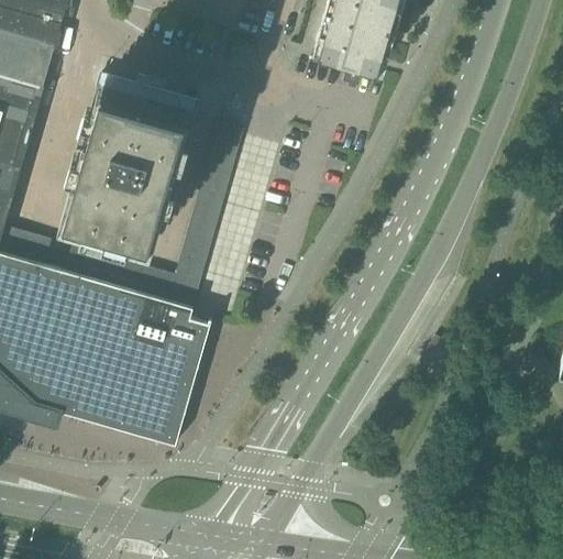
[(0,0),(0,405),(33,415),(36,406),(64,414),(176,446),(211,322),(212,321),(210,320),(209,325),(190,319),(194,309),(194,308),(157,298),(145,295),(134,292),(123,288),(112,285),(101,282),(90,278),(79,275),(67,272),(45,266),(33,262),(21,259),(10,256),(0,252),(0,245),(6,228),(23,166),(24,162),(26,151),(31,135),(45,88),(44,88),(46,79),(47,76),(48,73),(52,61),(53,54),(68,0),(0,0)]
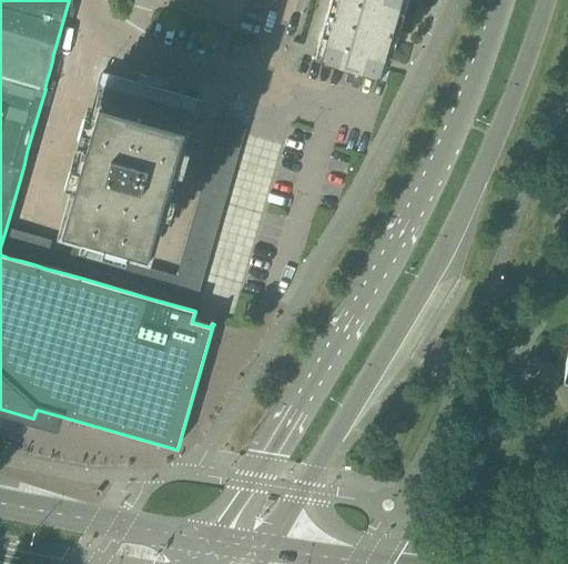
[(332,0),(320,43),(352,53),(350,63),(365,68),(368,58),(389,63),(407,0),(332,0)]
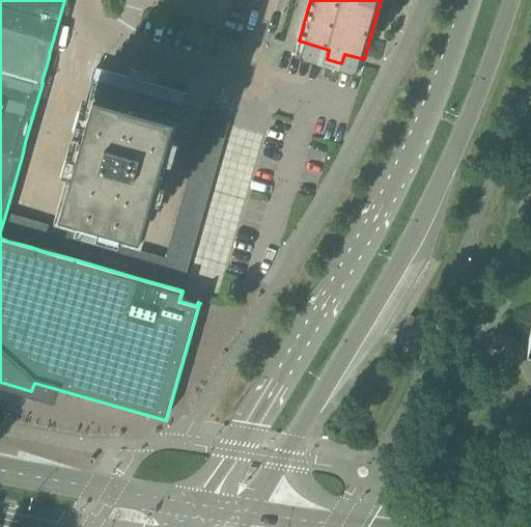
[(98,86),(63,205),(143,228),(177,109),(98,86)]
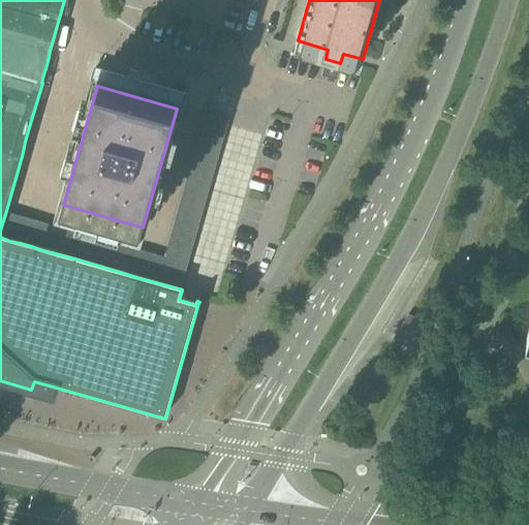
[(229,123),(206,117),(203,128),(226,134),(229,123)]
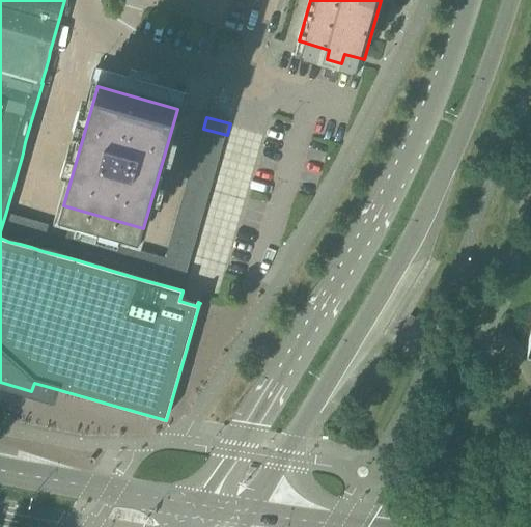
[(227,135),(203,129),(200,140),(224,146),(227,135)]
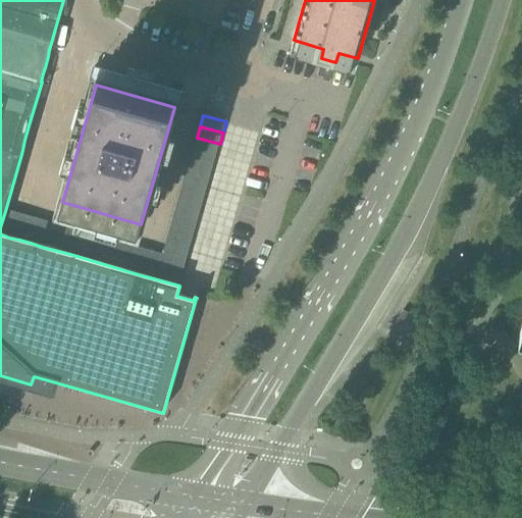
[(220,144),(197,138),(194,148),(217,155),(220,144)]
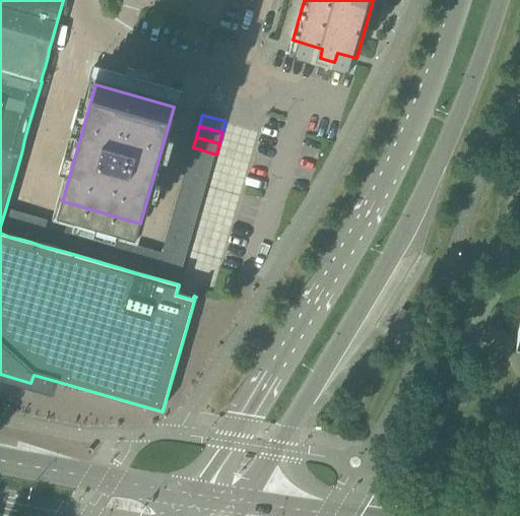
[(216,154),(193,147),(190,158),(213,165),(216,154)]
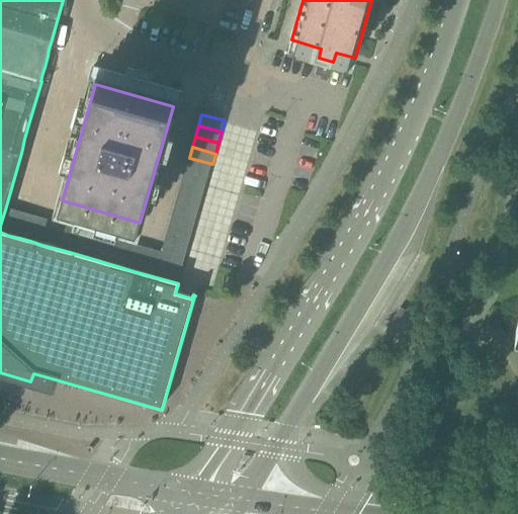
[(212,164),(189,158),(186,169),(209,175),(212,164)]
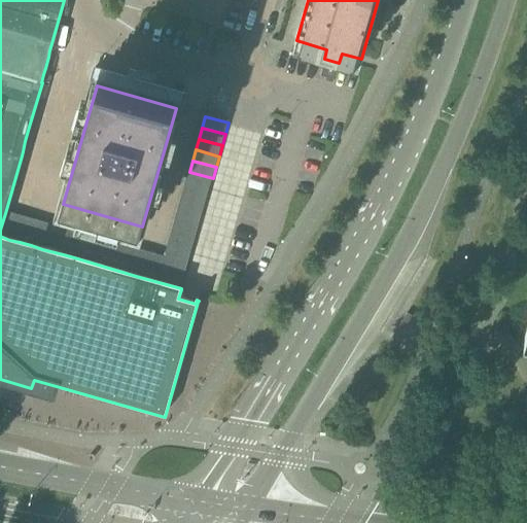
[(213,178),(189,172),(186,182),(210,189),(213,178)]
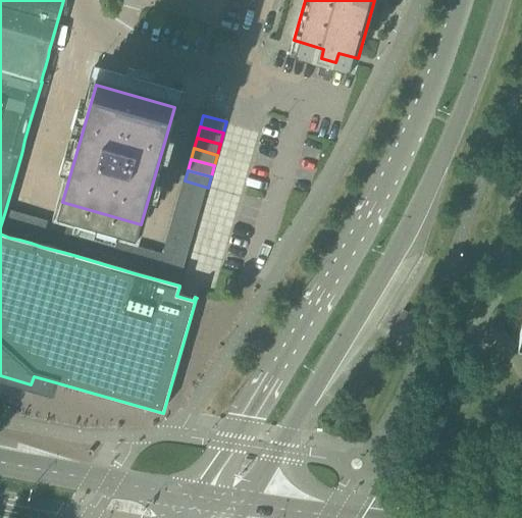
[(208,188),(185,180),(181,192),(205,198),(208,188)]
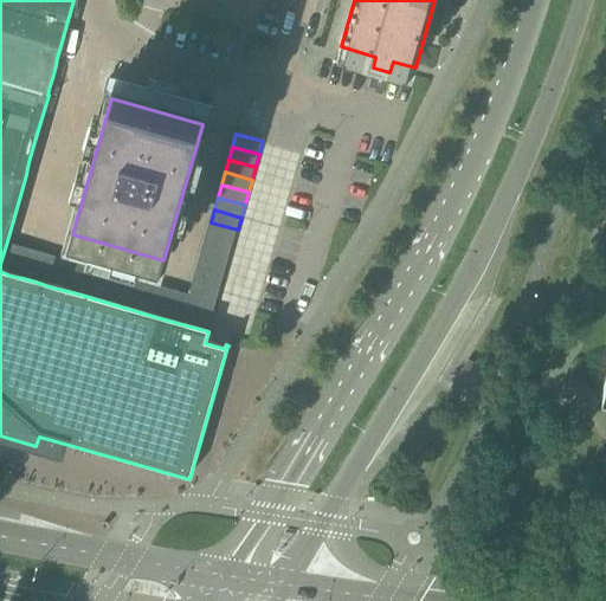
[(238,230),(211,223),(207,234),(234,243),(238,230)]
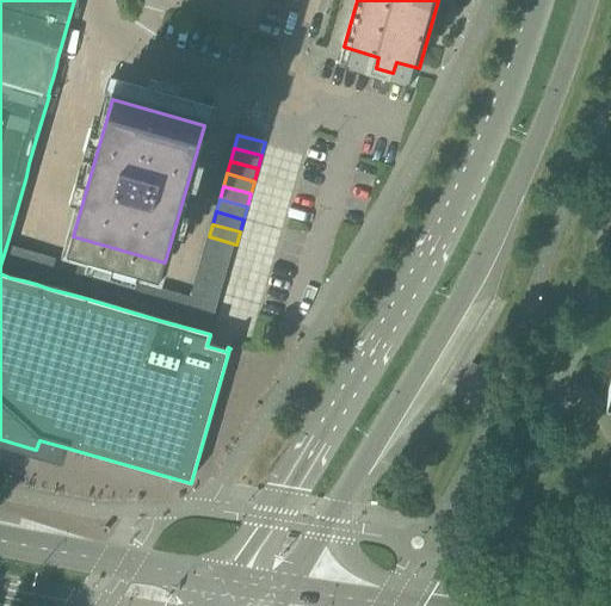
[(236,245),(209,236),(205,249),(233,258),(236,245)]
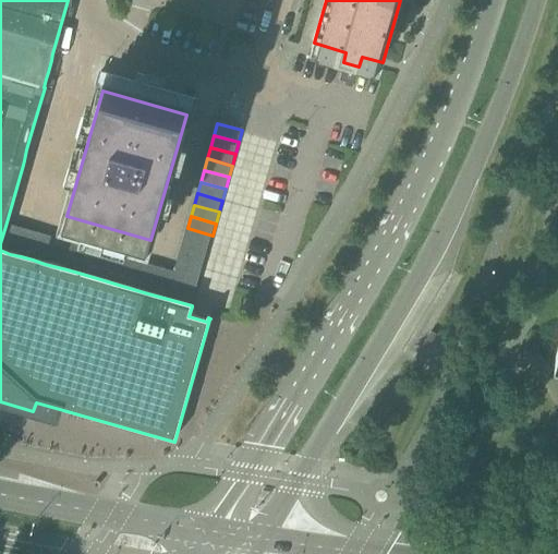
[(17,229),(5,226),(0,243),(0,250),(10,254),(17,229)]
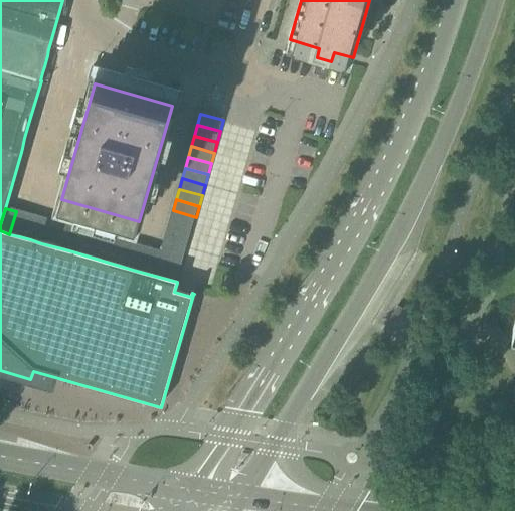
[(196,217),(173,210),(170,221),(193,227),(196,217)]
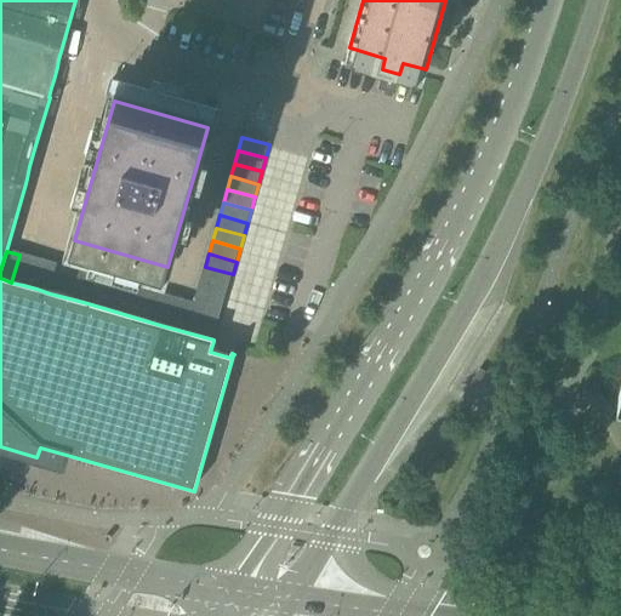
[(32,258),(20,255),(11,283),(23,285),(32,258)]
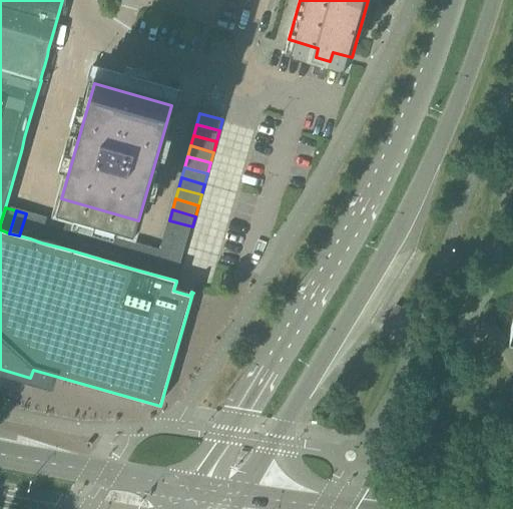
[(36,216),(26,213),(19,235),(30,238),(36,216)]
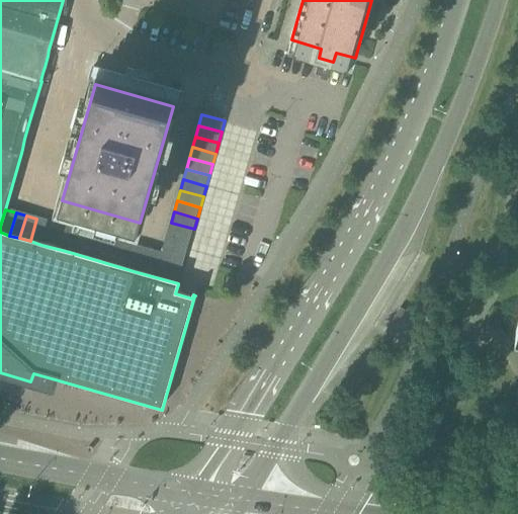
[(48,222),(36,219),(30,241),(41,245),(48,222)]
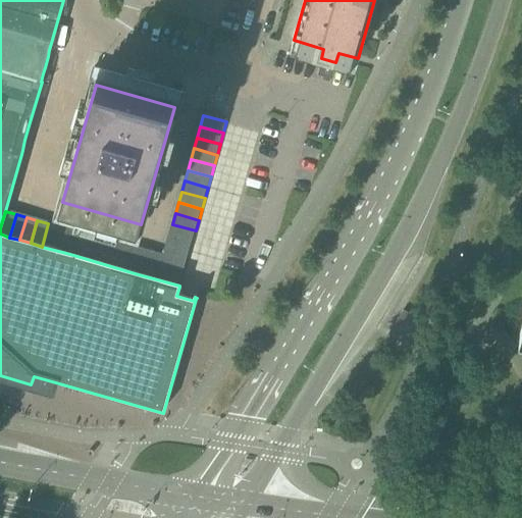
[(196,230),(172,224),(169,235),(193,242),(196,230)]
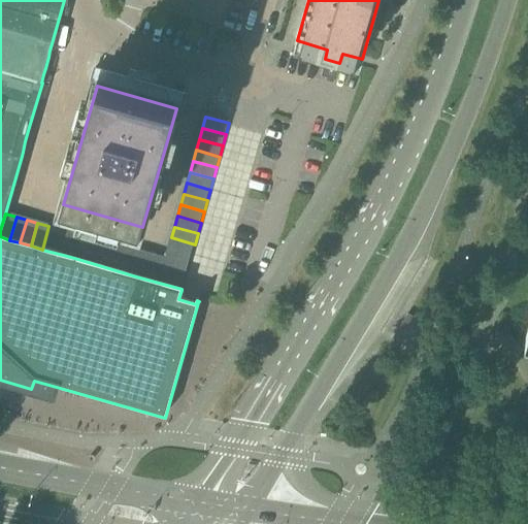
[(63,255),(74,258),(80,235),(69,232),(63,255)]
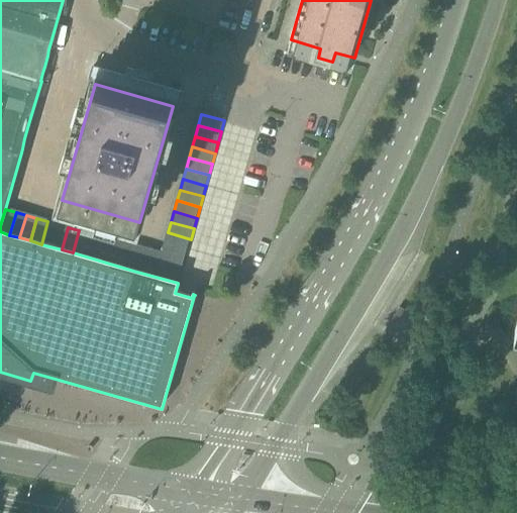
[(73,252),(83,255),(89,233),(79,230),(73,252)]
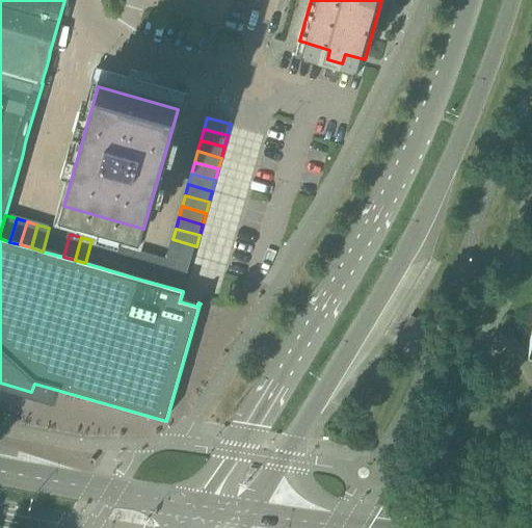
[(196,246),(173,239),(169,251),(193,257),(196,246)]
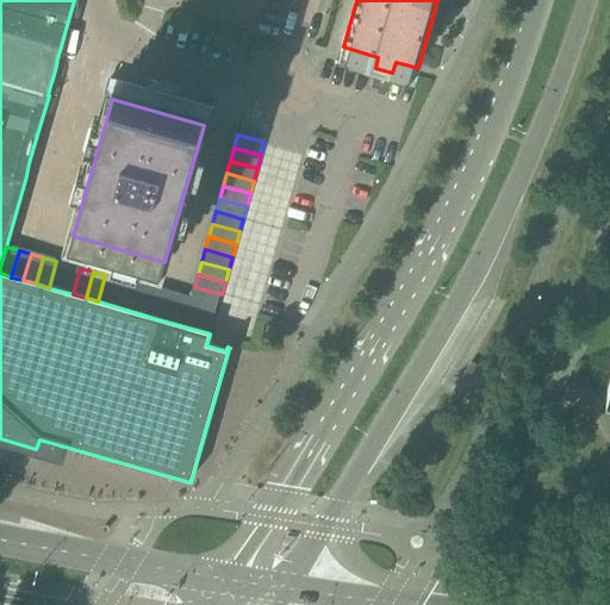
[(98,301),(110,305),(117,279),(105,275),(98,301)]
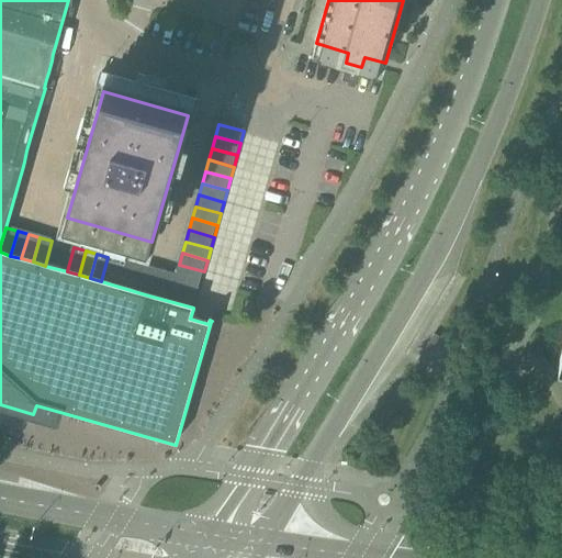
[(101,281),(112,285),(119,260),(108,257),(101,281)]
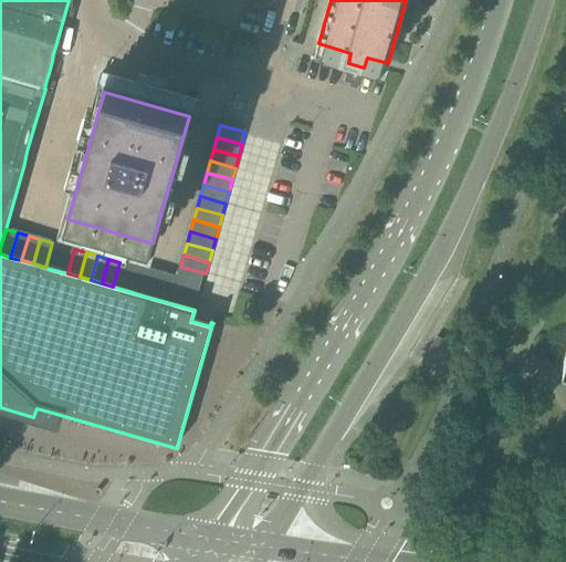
[(113,287),(124,290),(130,266),(119,262),(113,287)]
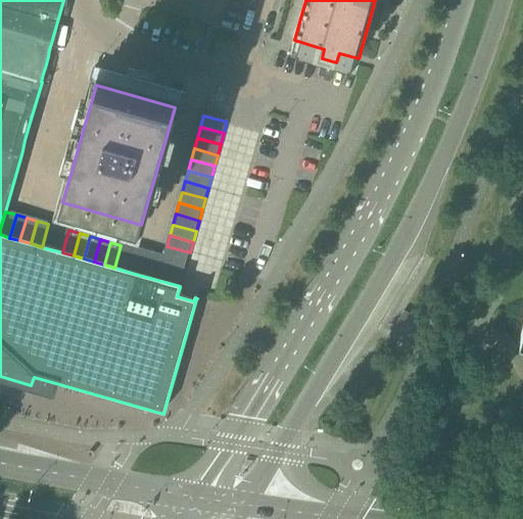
[(114,268),(125,271),(132,248),(121,245),(114,268)]
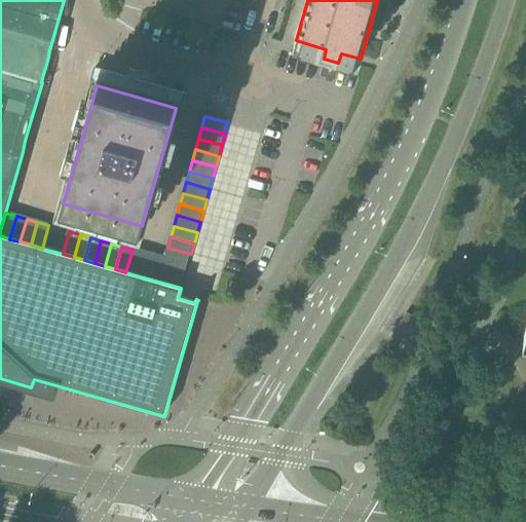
[(167,248),(164,259),(160,270),(184,277),(191,254),(167,248)]
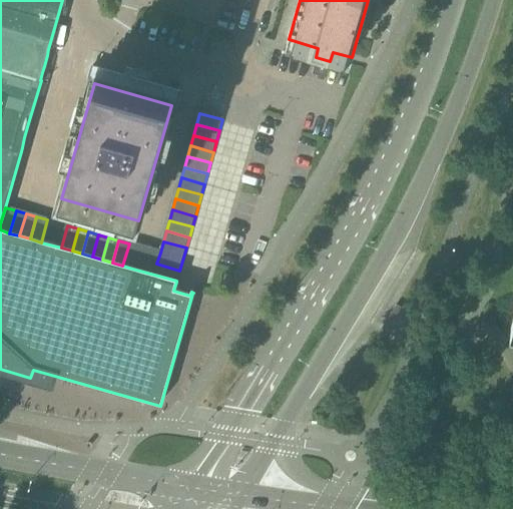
[(122,266),(132,269),(139,246),(129,243),(122,266)]
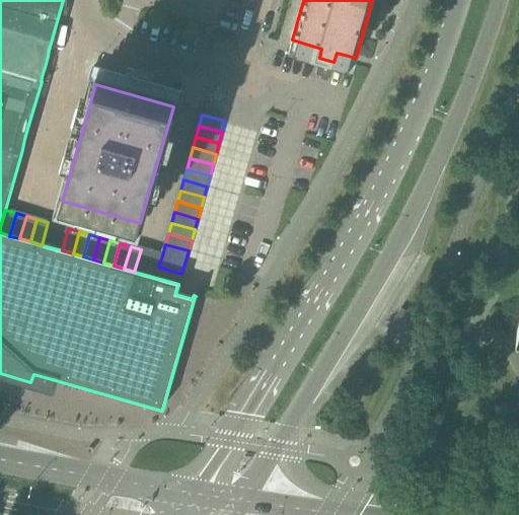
[(134,272),(145,275),(151,252),(141,249),(134,272)]
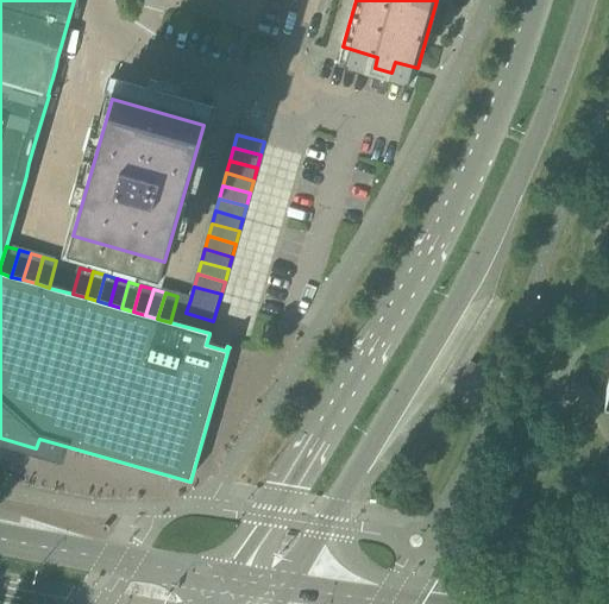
[(190,300),(177,296),(170,322),(209,333),(213,321),(186,313),(190,300)]
